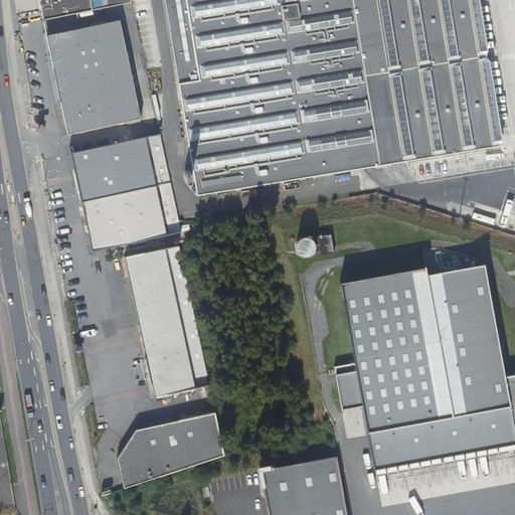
[(107,0),(108,7),(130,3),(129,0),(39,0),(42,20),(58,17),(91,11),(90,0),(107,0)]
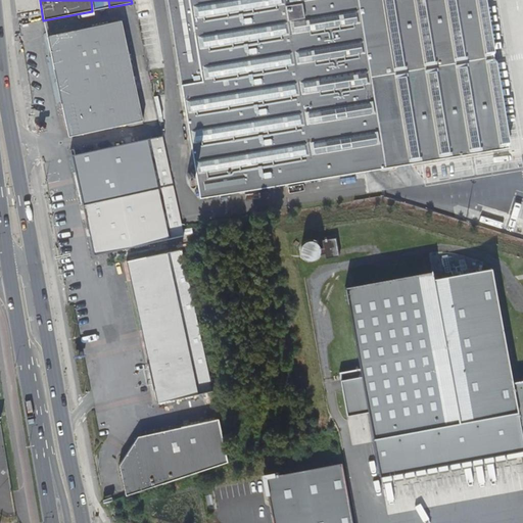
[(167,0),(200,198),(522,145),(522,60),(513,0),(167,0)]
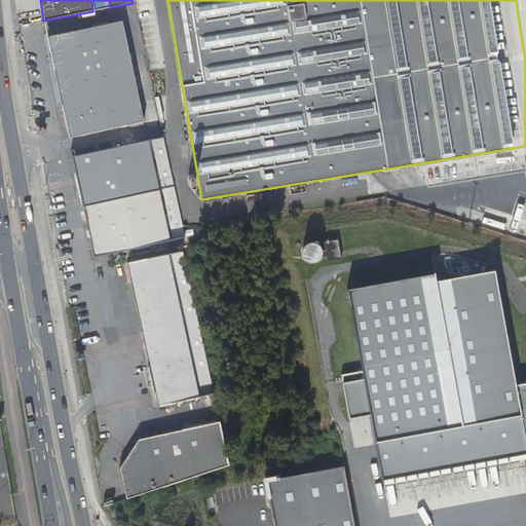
[(53,67),(128,50),(122,21),(46,37),(49,50),(53,67)]
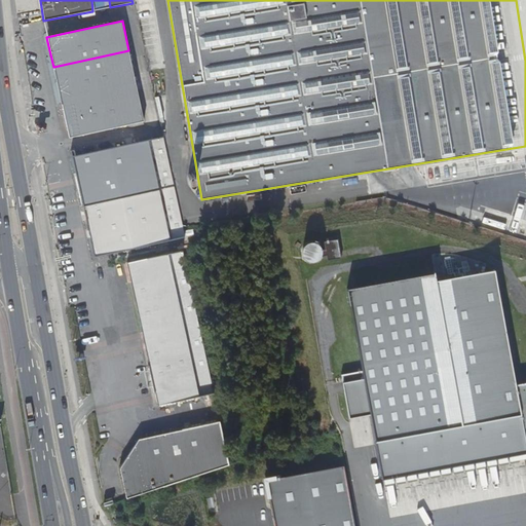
[(128,50),(53,67),(58,85),(61,104),(137,87),(128,50)]
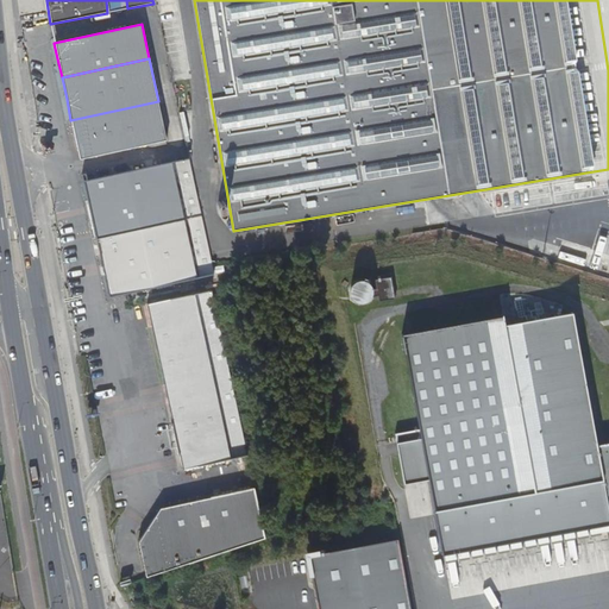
[(158,101),(70,120),(75,139),(80,159),(167,142),(158,101)]
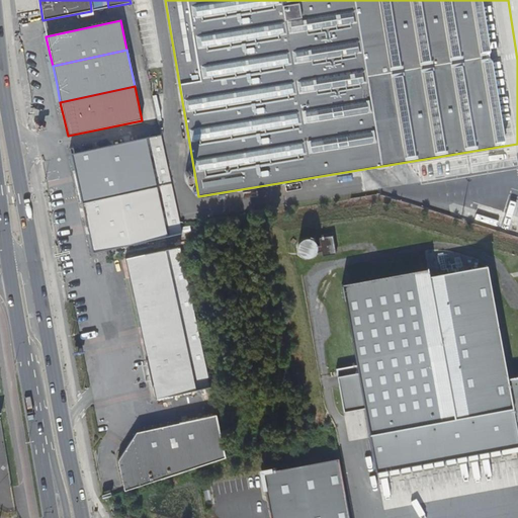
[(80,201),(168,183),(158,140),(154,141),(72,156),(80,201)]
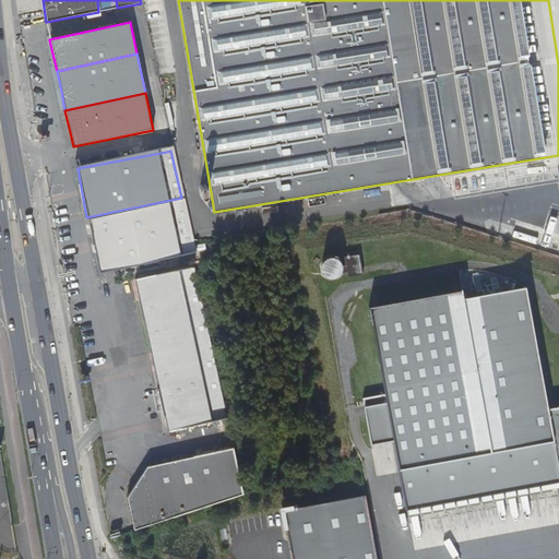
[(181,198),(86,217),(97,273),(187,256),(186,249),(193,248),(181,198)]
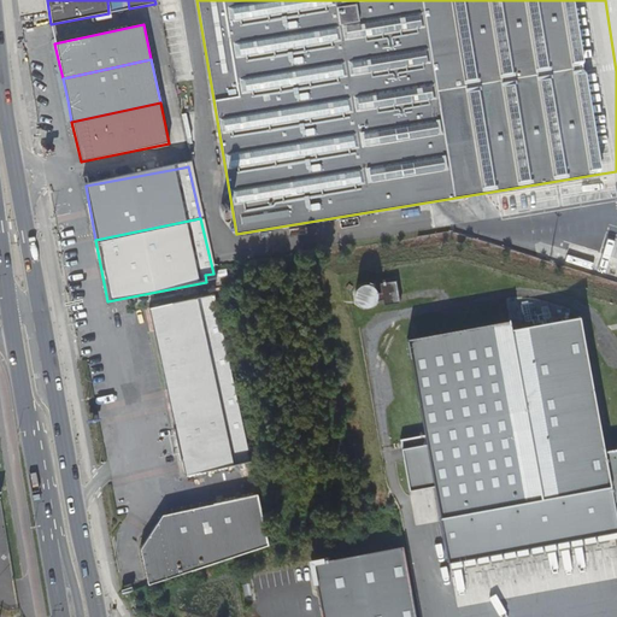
[(376,294),(372,295),(370,291),(368,288),(363,286),(358,286),(354,288),(352,292),(350,295),(350,300),(352,304),(353,306),(357,307),(360,309),(364,309),(368,307),(370,305),(371,303),(378,301),(380,306),(395,304),(391,282),(375,285),(376,294)]
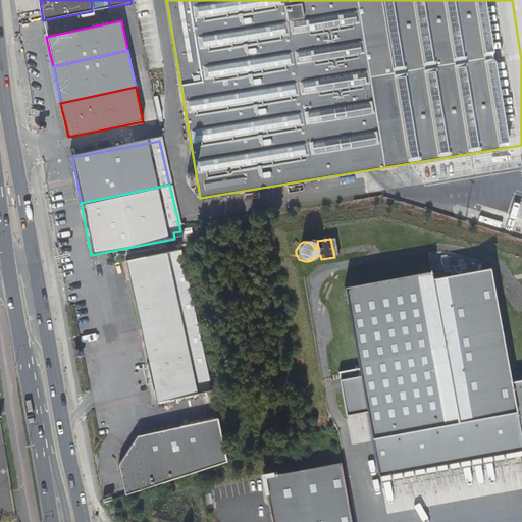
[(180,251),(125,262),(155,402),(210,390),(180,251)]
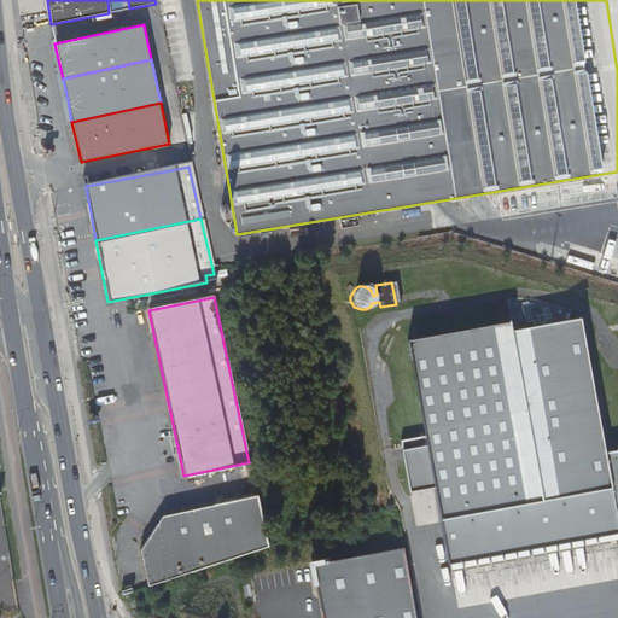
[(432,487),(447,565),(617,536),(617,453),(601,458),(575,322),(506,333),(505,324),(403,339),(421,437),(398,442),(400,450),(424,445),(432,487)]
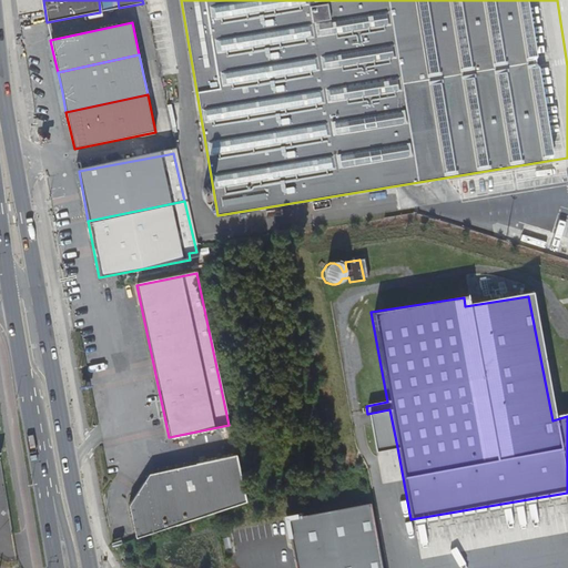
[(375,452),(397,447),(389,409),(367,414),(375,452)]
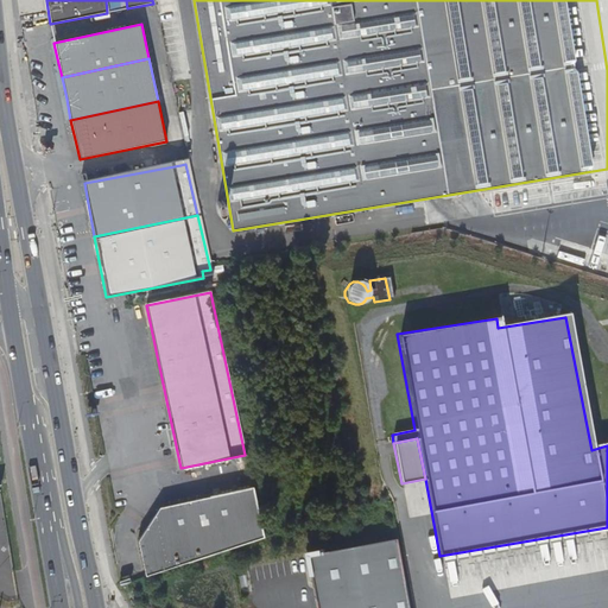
[(143,577),(260,540),(247,489),(156,510),(133,543),(143,577)]
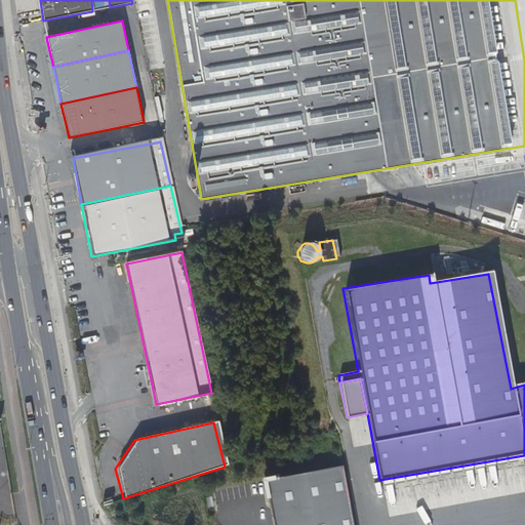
[(0,426),(0,514),(8,519),(15,518),(0,426)]
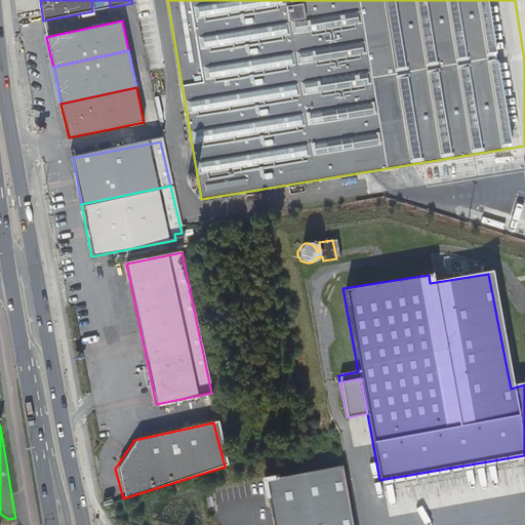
[(352,524),(341,466),(274,478),(274,475),(272,476),(273,478),(264,480),(272,524),(352,524)]
